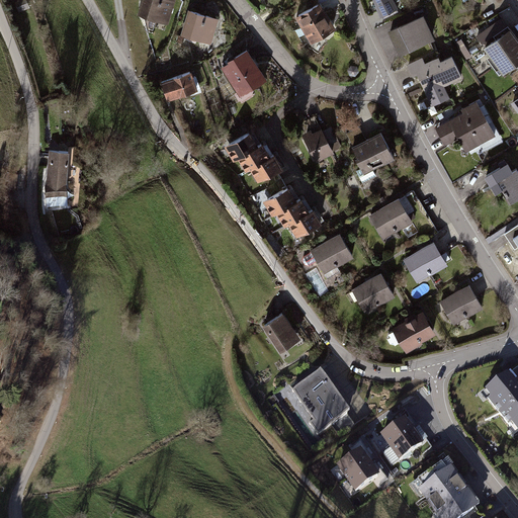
[(25,0),(23,0),(16,3),(20,11),(29,8),(25,0)]
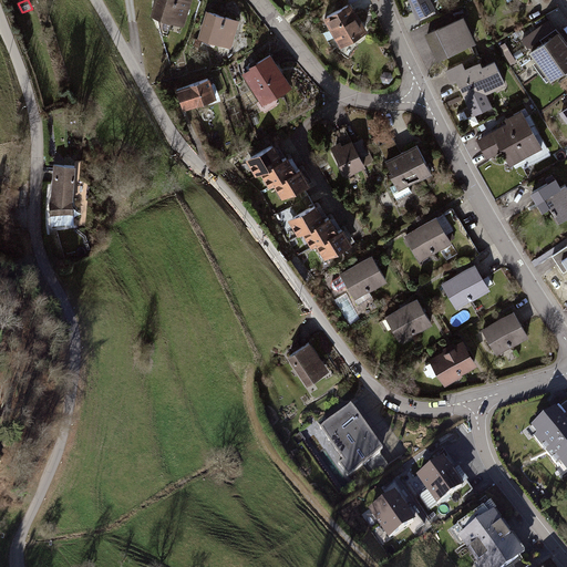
[(160,6),(156,17),(172,21),(173,17),(184,21),(191,1),(187,0),(157,0),(156,4),(160,6)]
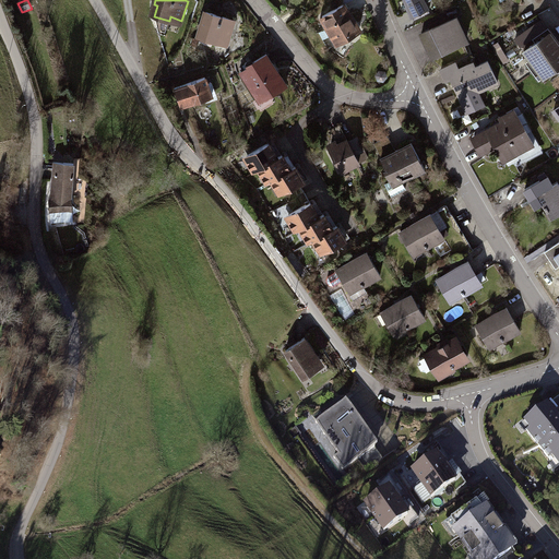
[(343,0),(345,4),(321,19),(337,46),(363,32),(346,3),(353,0),(343,0)]
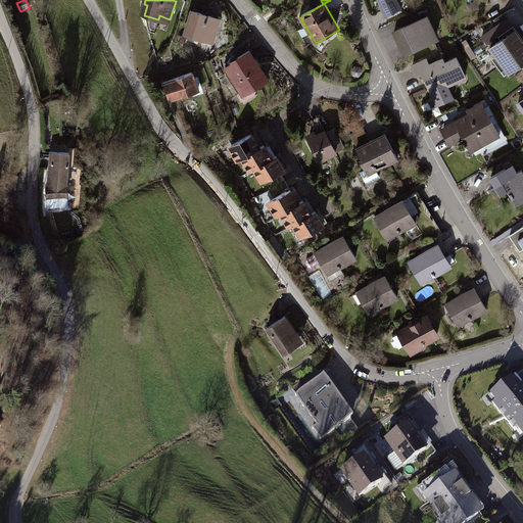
[(401,10),(396,0),(379,0),(385,14),(386,14),(388,17),(401,10)]
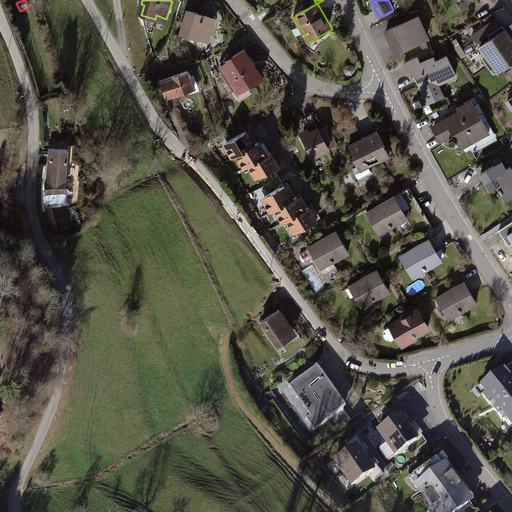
[(187,24),(184,34),(198,38),(198,40),(207,42),(208,40),(209,40),(215,20),(187,12),(184,23),(187,24)]
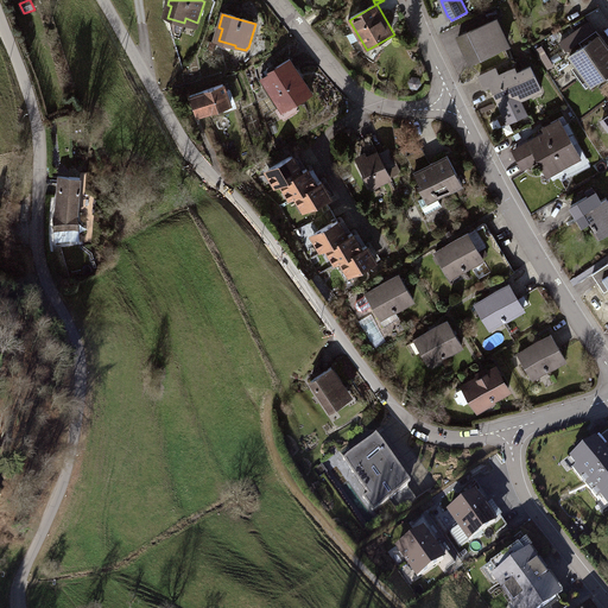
[(496,19),(458,37),(470,62),(507,44),(496,19)]
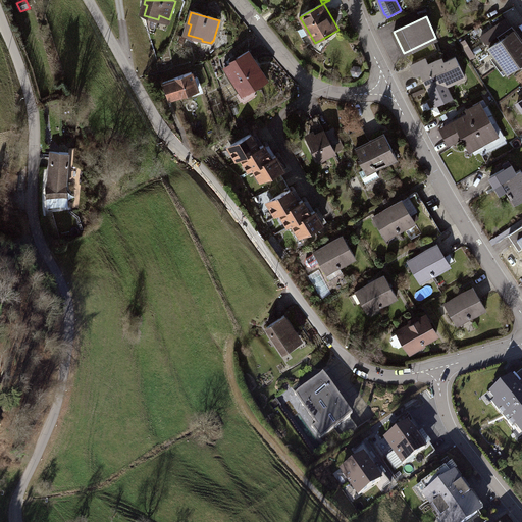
[(484,34),(488,39),(485,41),(496,55),(491,58),(504,75),(508,72),(509,73),(520,65),(521,66),(521,40),(506,18),(484,34)]
